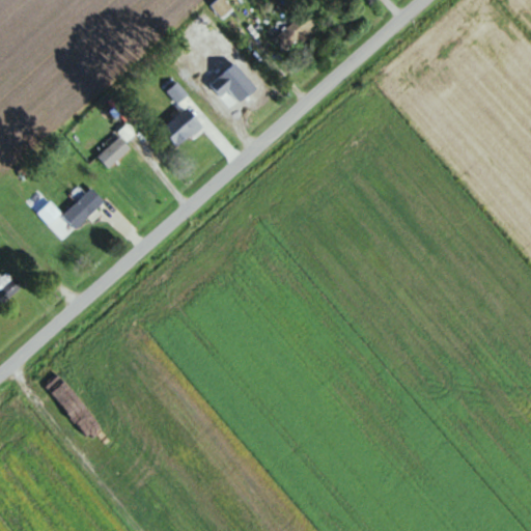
[(232,9),(223,0),(216,0),(210,6),(221,20),(232,9)]
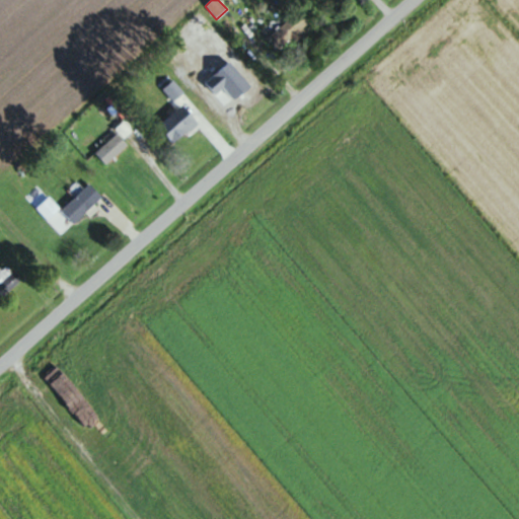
[(310,27),(298,12),(267,38),(279,53),(310,27)]
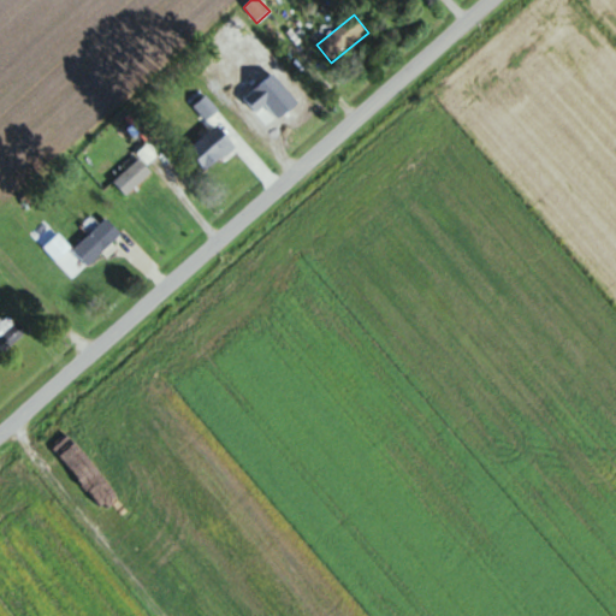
[(254,114),(270,130),(294,105),(279,90),(254,114)]
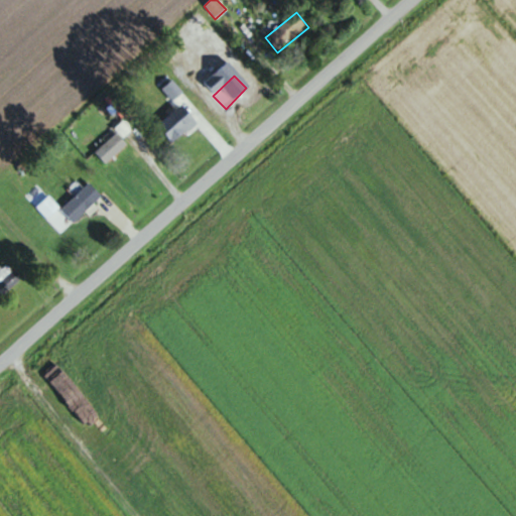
[(126,144),(115,132),(94,152),(105,164),(126,144)]
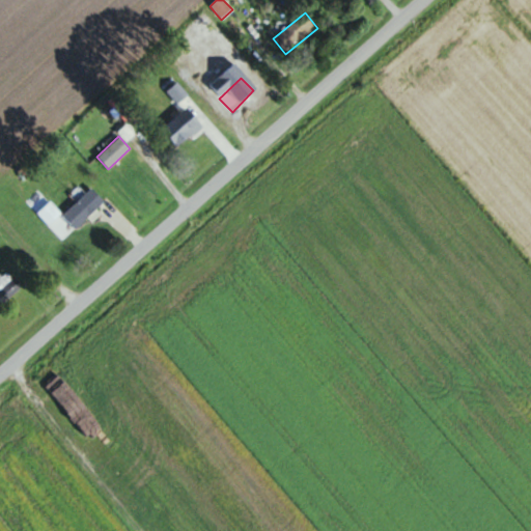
[(62,217),(76,230),(105,202),(90,189),(62,217)]
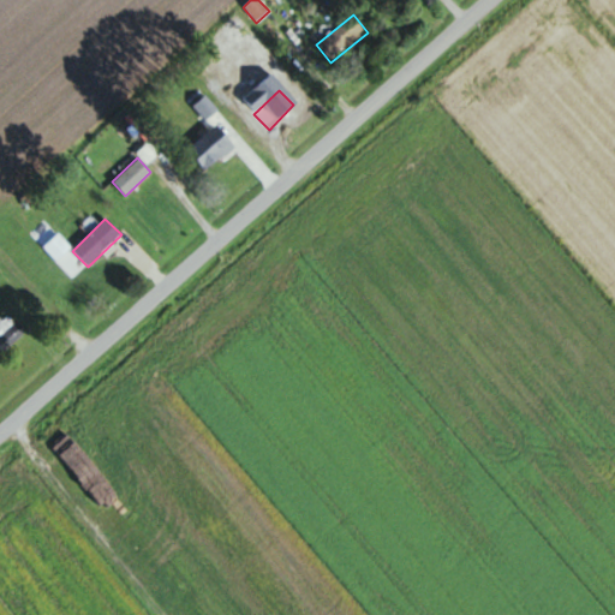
[(42,248),(55,263),(71,249),(58,234),(42,248)]
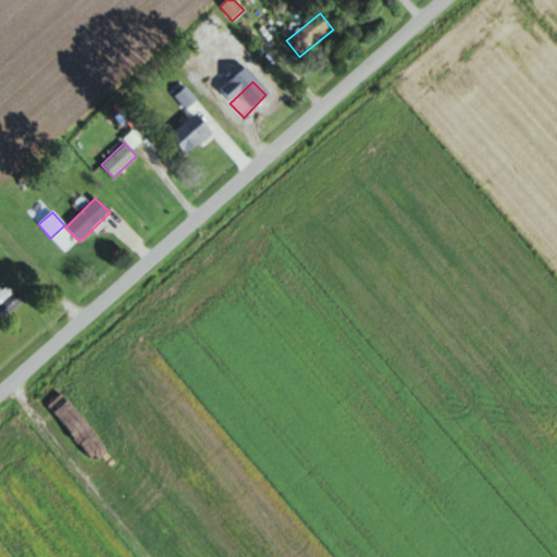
[(0,313),(4,319),(20,305),(1,285),(0,285),(0,313)]
